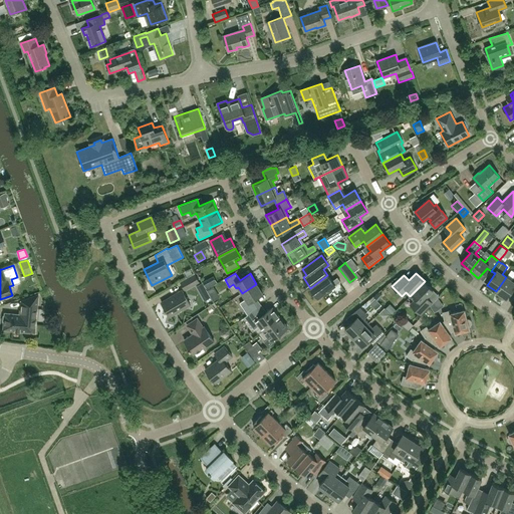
[(195,274),(180,282),(185,291),(200,282),(195,274)]
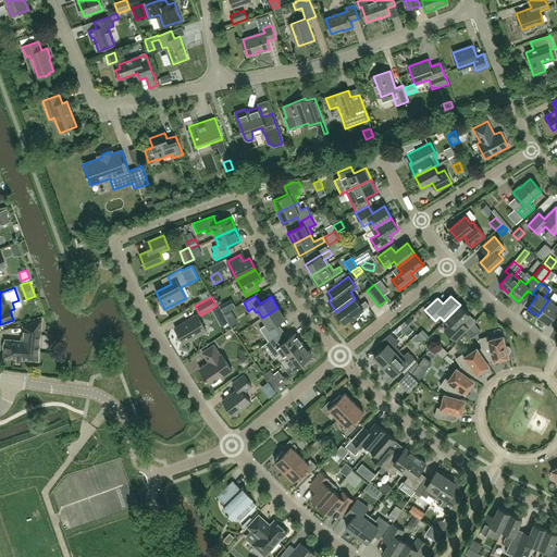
[(360,305),(355,298),(336,312),(345,323),(363,310),(369,306),(366,300),(360,305)]
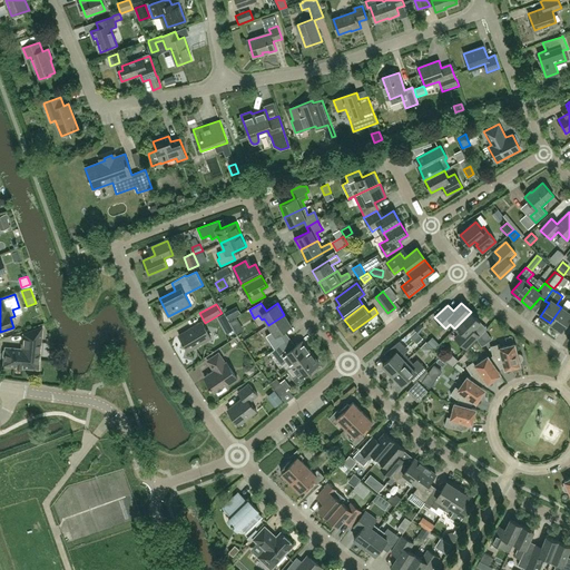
[(569,306),(567,311),(561,307),(550,323),(561,331),(569,318),(569,306)]
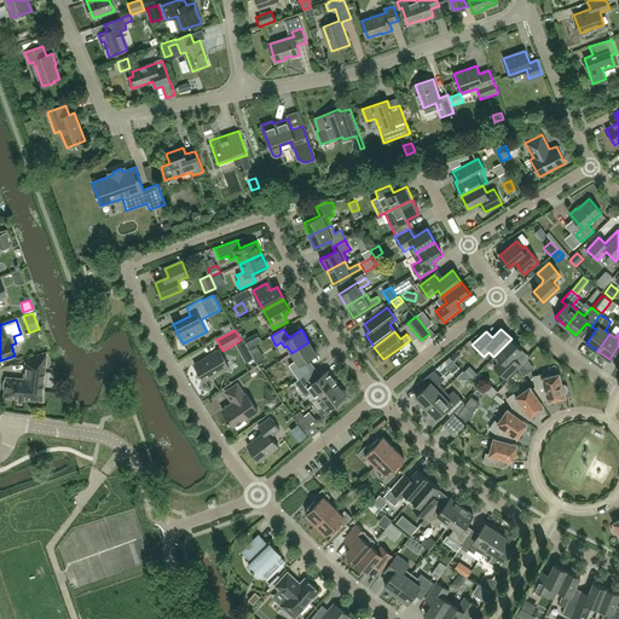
[(521,350),(512,339),(493,357),(498,363),(495,366),(507,379),(520,364),(514,358),(521,350)]
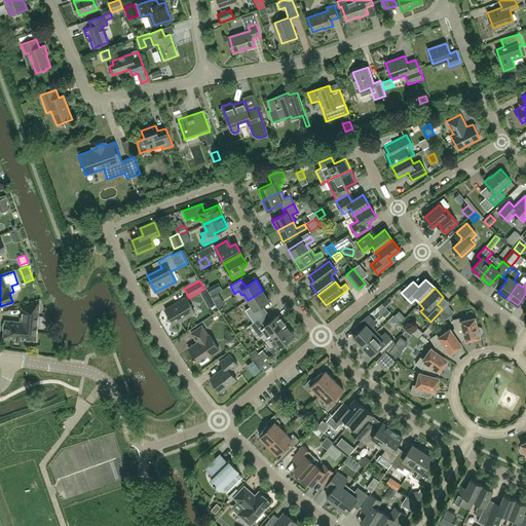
[(213,299),(207,289),(201,292),(208,302),(213,299)]
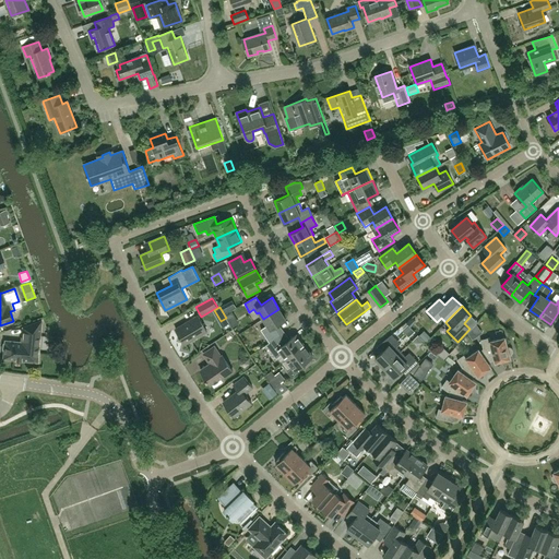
[(278,309),(263,319),(268,325),(261,330),(270,343),(280,335),(275,326),(286,320),(278,309)]
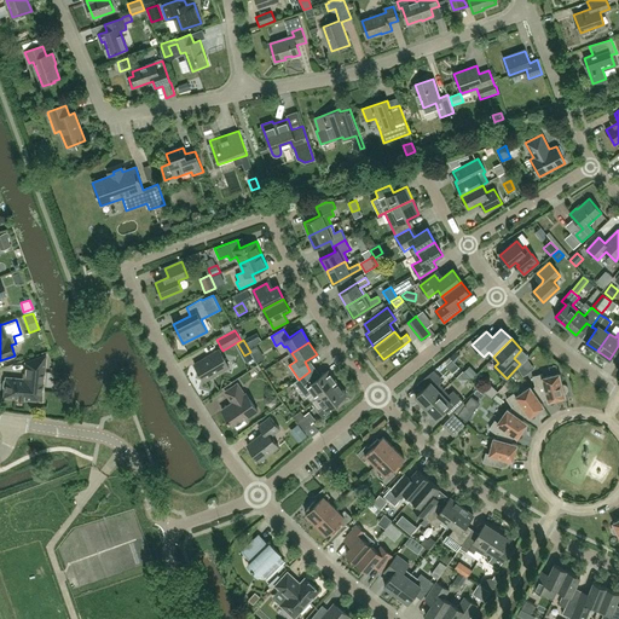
[(219,350),(195,364),(204,381),(229,366),(219,350)]
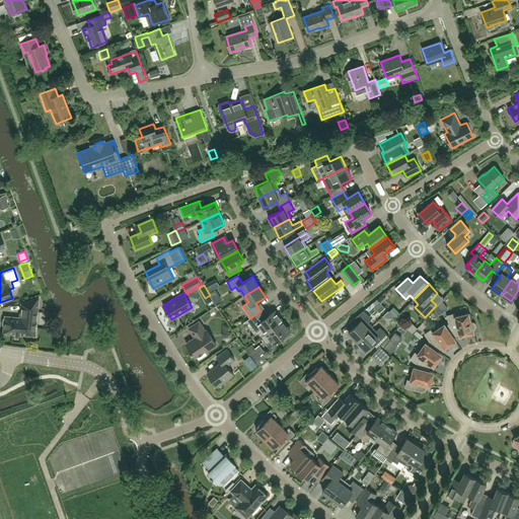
[(3,326),(2,332),(34,337),(39,297),(20,304),(19,317),(4,316),(4,317),(2,319),(2,324),(3,326)]
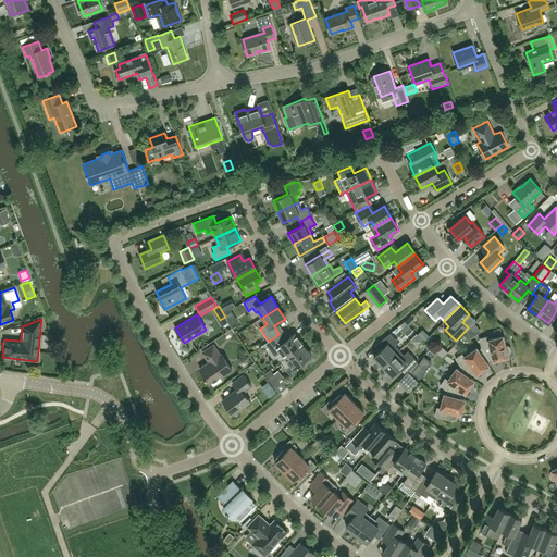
[(481,332),(474,323),(466,332),(471,338),(481,332)]
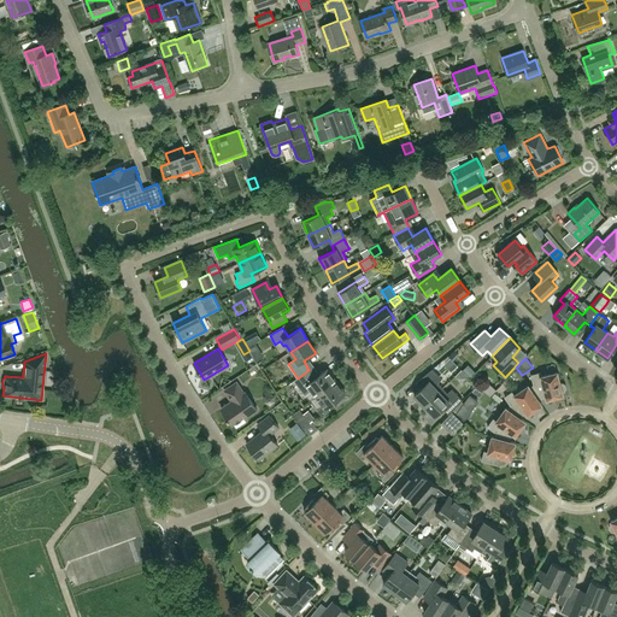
[(257,376),(265,371),(260,364),(252,369),(257,376)]
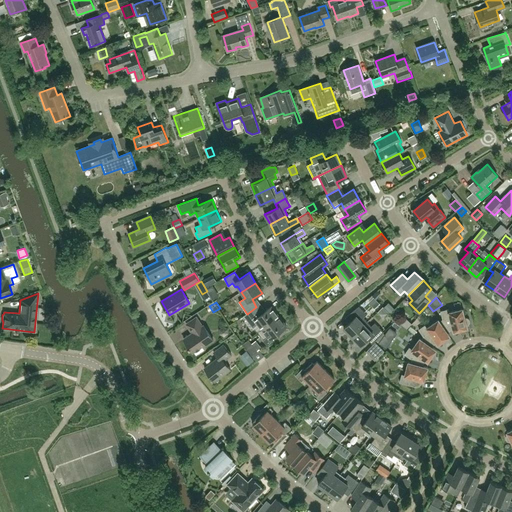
[(388,303),(384,307),(390,313),(394,309),(388,303)]
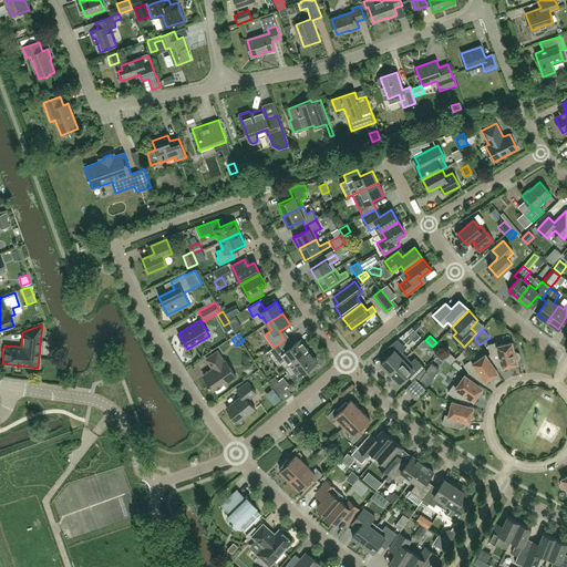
[(285,340),(284,340),(274,348),(270,350),(280,363),(286,359),(290,364),(309,350),(300,339),(290,347),(285,340)]
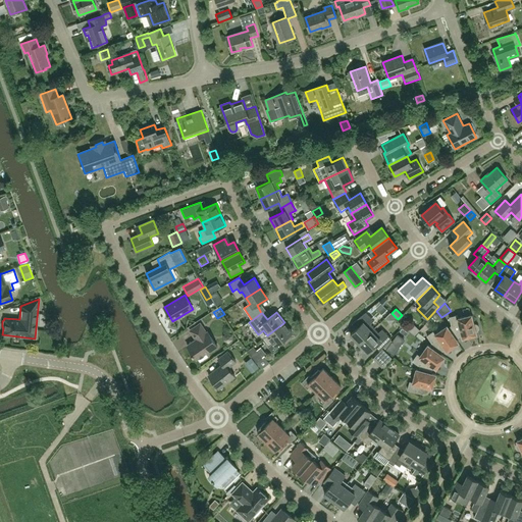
[(359,344),(374,328),(370,324),(374,320),(366,312),(352,323),(357,328),(351,334),(359,344)]
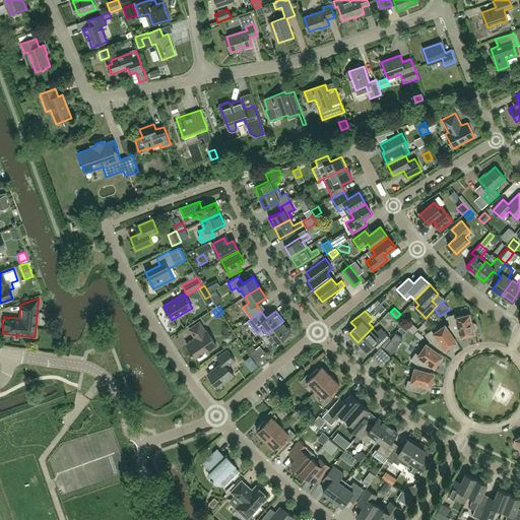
[(401,323),(406,317),(402,313),(397,319),(401,323)]
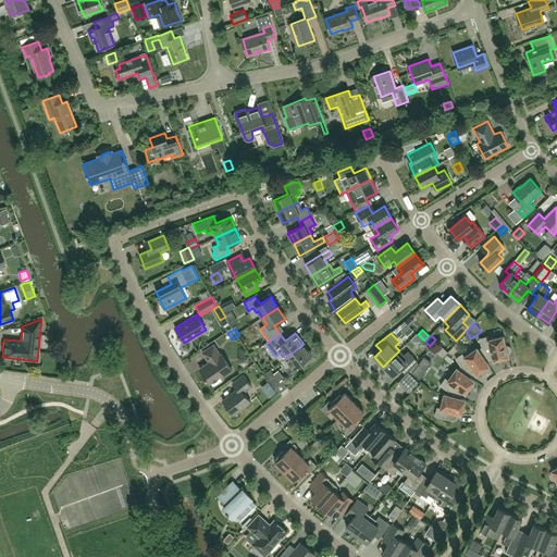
[(482,347),(478,349),(486,362),(491,359),(493,358),(494,361),(508,357),(508,355),(510,353),(510,350),(510,348),(508,347),(506,346),(503,336),(489,339),(487,336),(480,338),(482,347)]
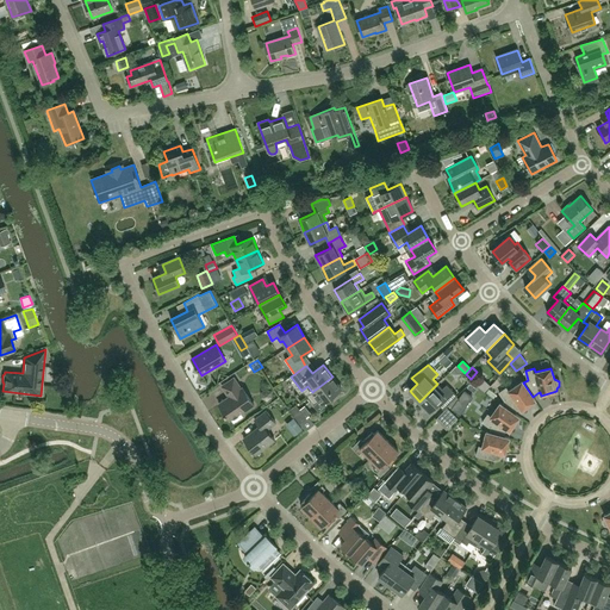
[(332,377),(312,392),(319,402),(313,405),(318,411),(330,402),(328,399),(342,388),(332,377)]
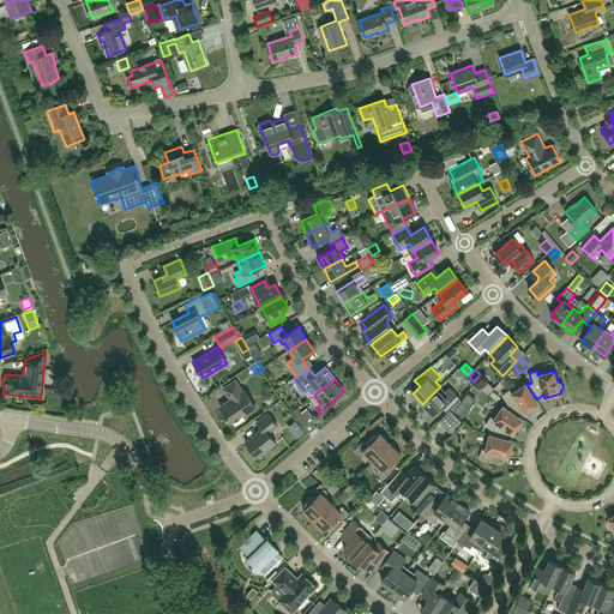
[(235,380),(223,389),(230,399),(220,407),(230,422),(244,414),(245,415),(256,408),(244,390),(242,391),(235,380)]
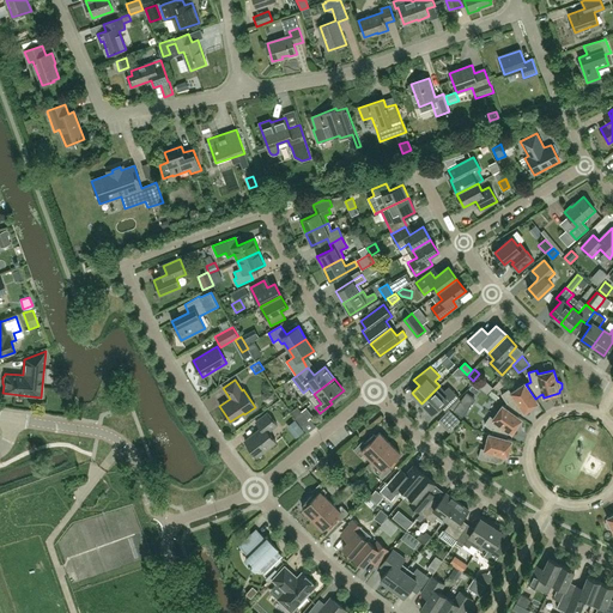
[(509,389),(502,395),(508,404),(504,406),(519,416),(521,412),(523,410),(525,412),(539,402),(535,399),(526,384),(525,383),(511,392),(509,389)]
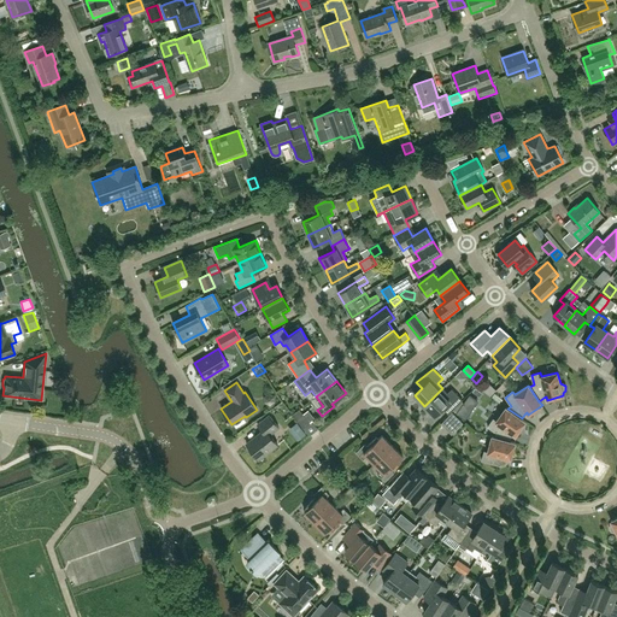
[(447,393),(442,388),(424,406),(434,416),(442,409),(448,415),(463,400),(452,389),(447,393)]
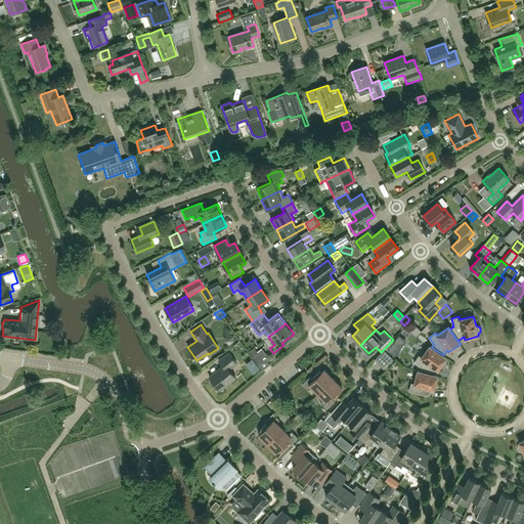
[(393,342),(386,349),(392,356),(400,348),(393,342)]
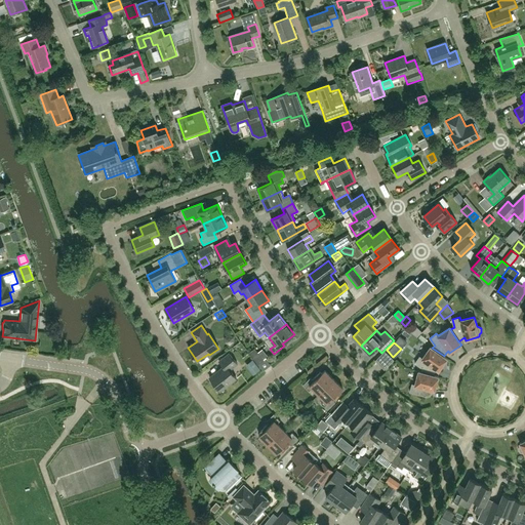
[(419,357),(415,363),(421,368),(420,372),(435,375),(436,371),(437,369),(439,371),(447,359),(444,356),(432,348),(431,347),(422,358),(419,357)]
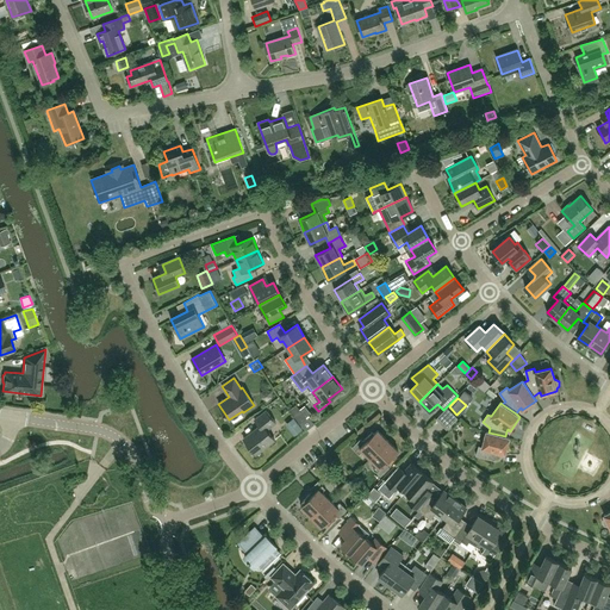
[(296,405),(290,410),(300,423),(306,418),(296,405)]
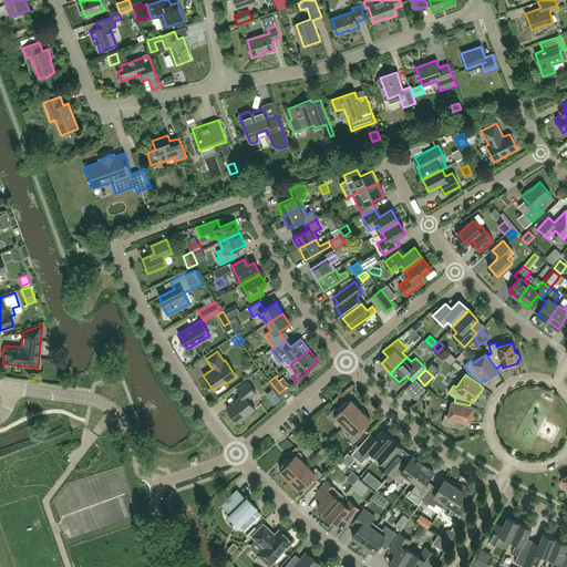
[(415,380),(405,390),(415,400),(425,390),(415,380)]
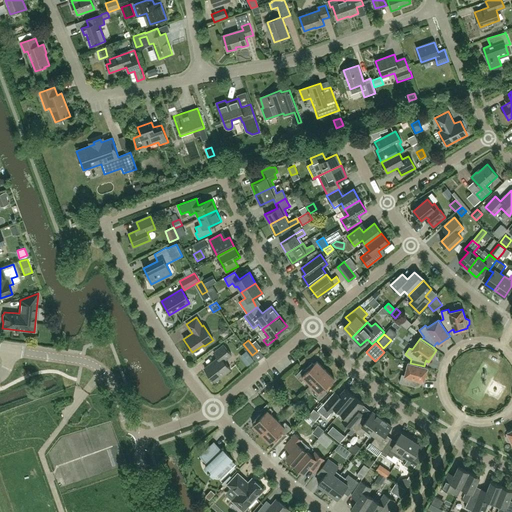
[(218,358),(204,369),(212,378),(214,378),(217,382),(218,382),(216,380),(230,369),(225,363),(225,360),(231,355),(223,345),(214,352),(218,358)]
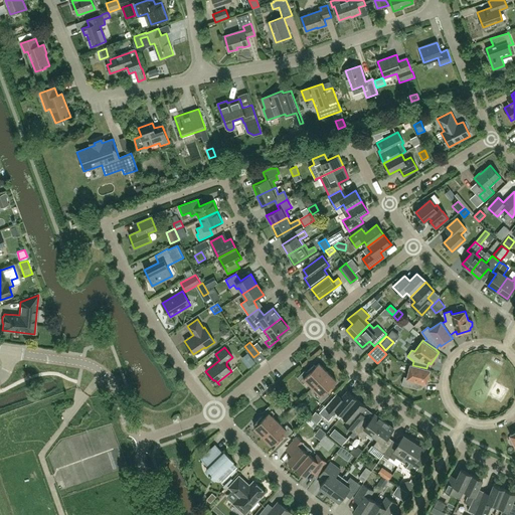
[(251,358),(244,363),(248,368),(255,363),(251,358)]
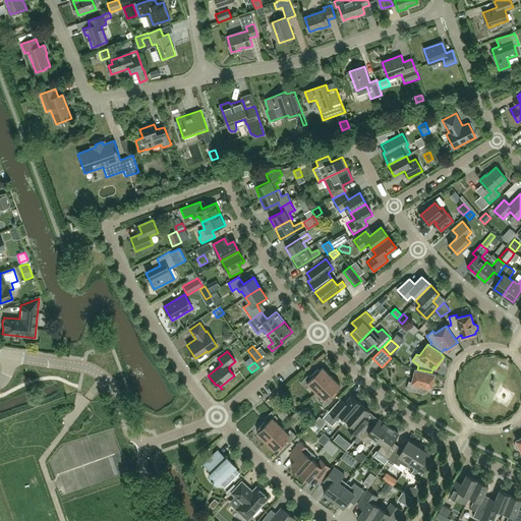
[(315,392),(331,377),(323,367),(320,370),(317,368),(309,377),(308,374),(300,383),(307,389),(310,386),(315,392)]
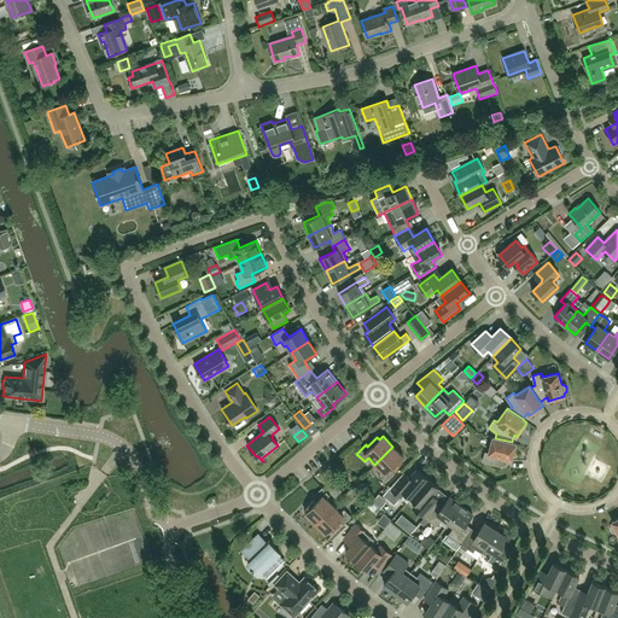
[(485,453),(483,461),(500,466),(503,467),(507,465),(508,462),(509,460),(512,460),(517,443),(512,442),(495,438),(493,437),(489,453),(485,453)]
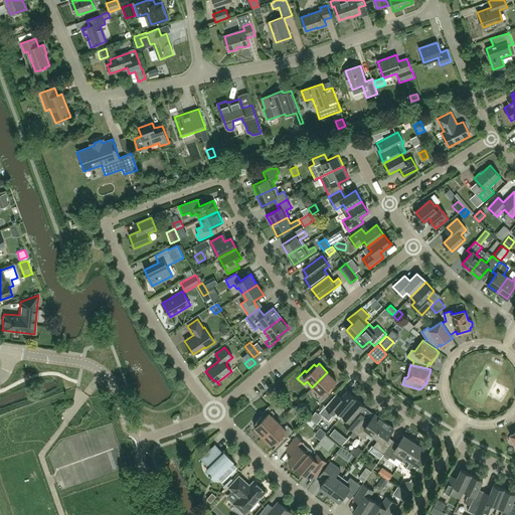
[(336,380),(327,372),(312,387),(318,393),(315,395),(321,402),(329,394),(327,393),(335,385),(333,383),(336,380)]
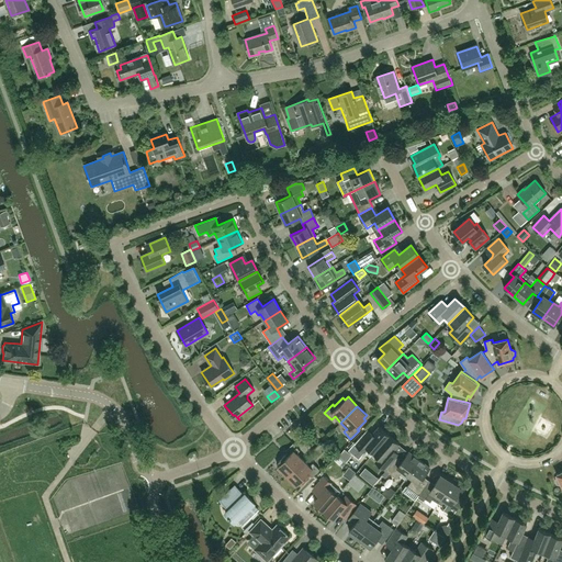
[(373,453),(389,436),(379,427),(370,437),(364,433),(355,444),(366,453),(369,449),(373,453)]
